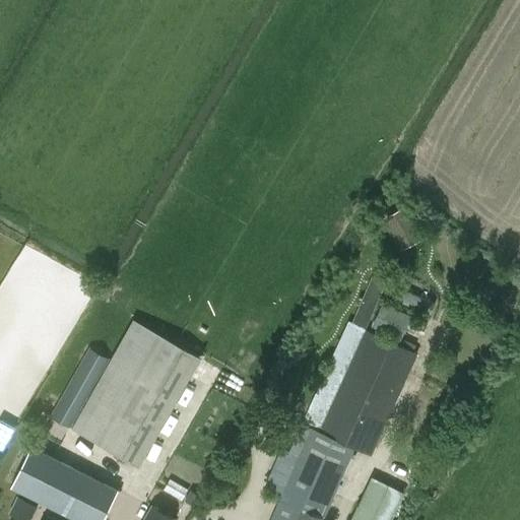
[(47,291),(61,260),(24,245),(11,276),(47,291)]
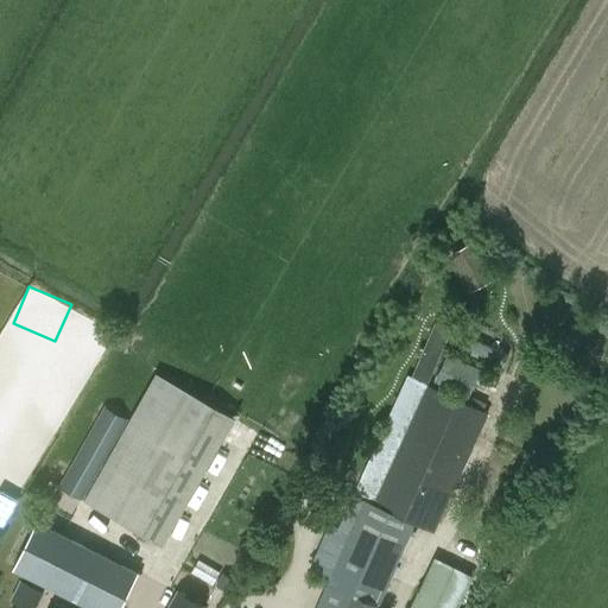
[(420,356),(413,374),(415,375),(415,378),(425,381),(426,380),(428,381),(449,330),(448,329),(447,328),(437,324),(436,324),(435,324),(424,348),(420,356)]
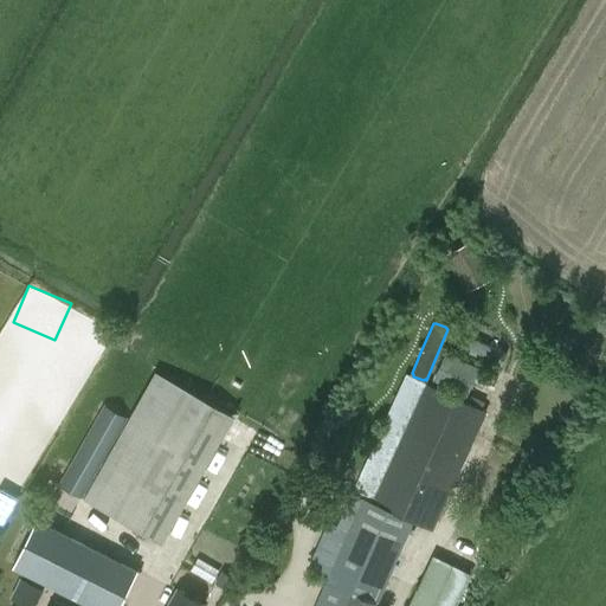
[(405,374),(352,492),(337,523),(349,529),(315,605),(375,605),(400,552),(413,520),(432,528),(485,410),(405,374)]
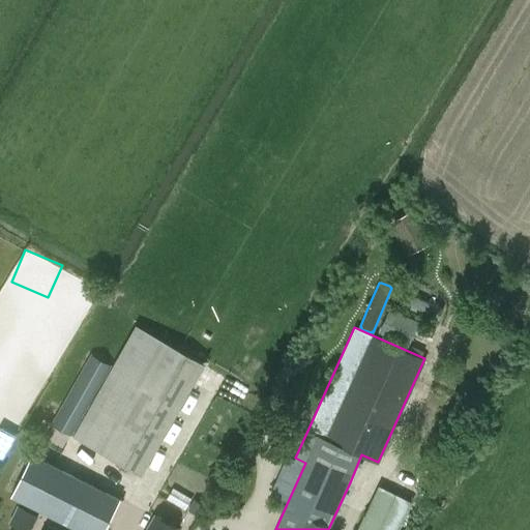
[(102,448),(144,472),(194,385),(152,361),(156,353),(128,337),(72,436),(100,452),(102,448)]
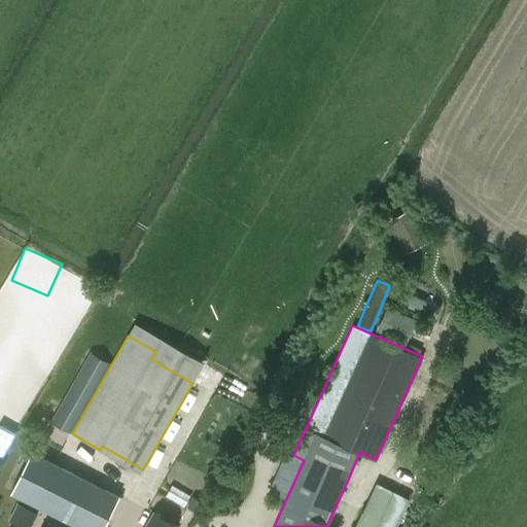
[(53,421),(70,431),(109,362),(91,352),(53,421)]
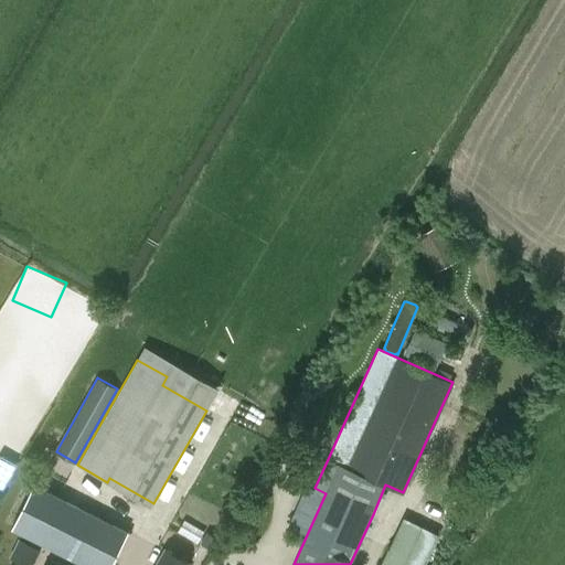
[(0,484),(2,487),(13,461),(0,455),(0,484)]
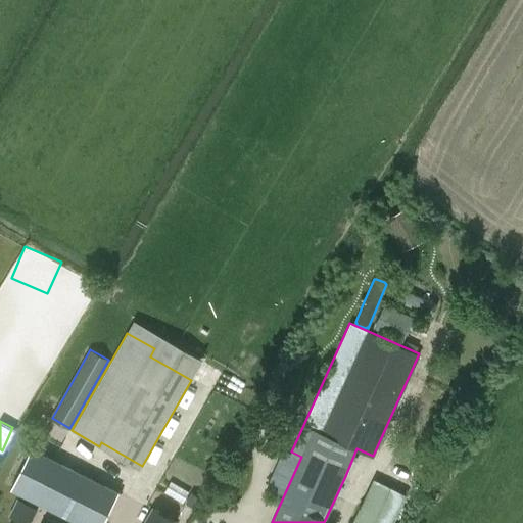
[(81,522),(100,522),(116,487),(25,445),(5,489),(81,522)]
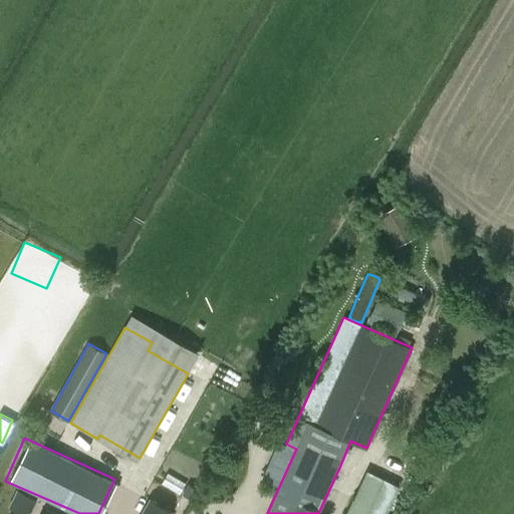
[(345,513),(386,513),(400,486),(366,470),(345,513)]
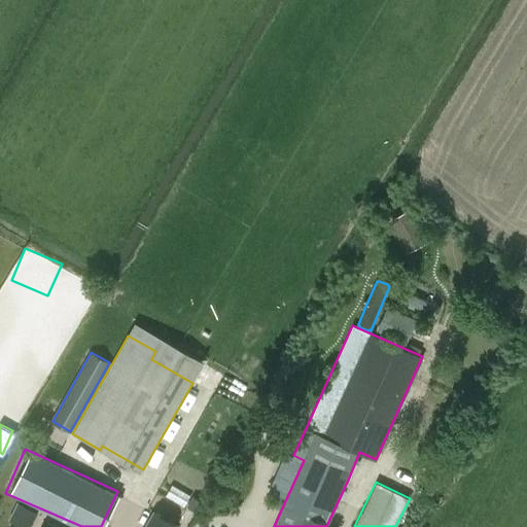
[(195,512),(201,500),(192,496),(186,506),(195,512)]
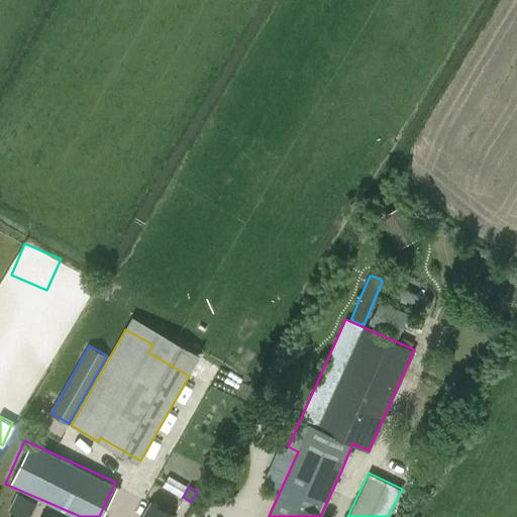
[(21,516),(29,516),(36,503),(16,493),(8,510),(21,516)]
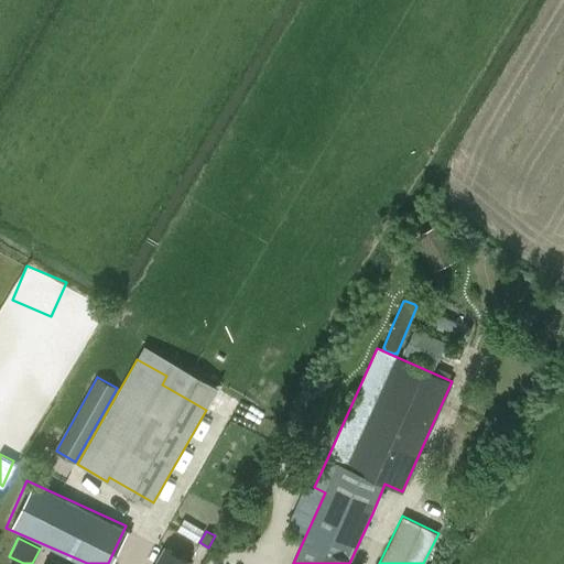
[(164,548),(154,563),(188,563),(190,563),(164,548)]
